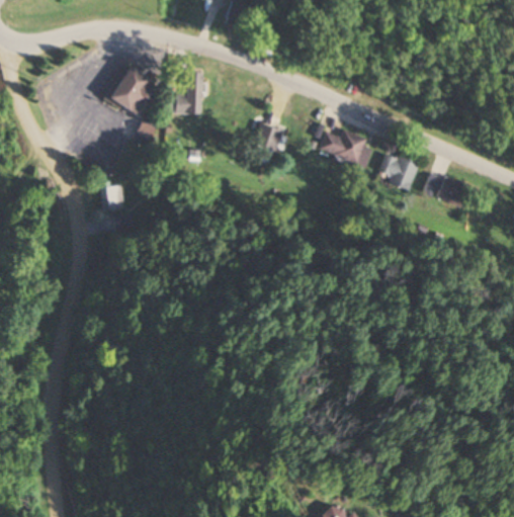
[(230,0),(222,23),(243,30),(252,2),(246,0),(230,0)]
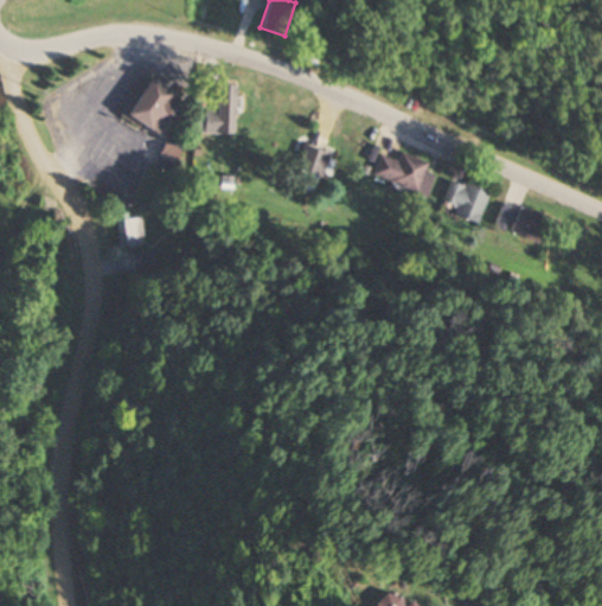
[(295,43),(307,11),(320,16),(307,48),(295,43)]
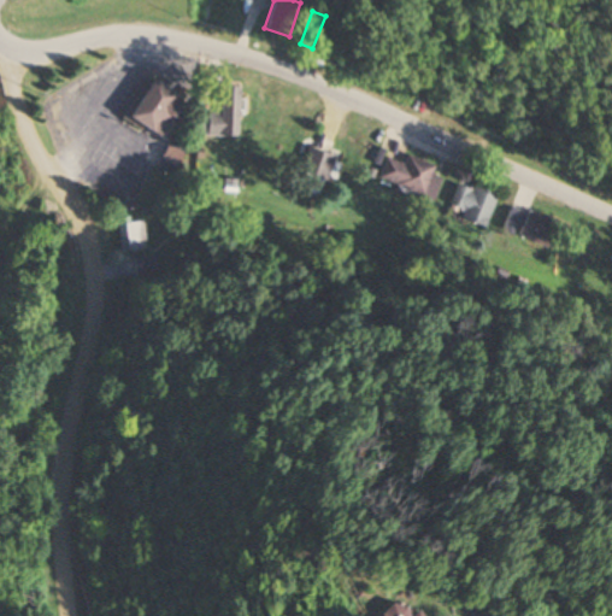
[(147,82),(124,118),(165,144),(176,128),(165,121),(172,109),(160,101),(166,94),(147,82)]
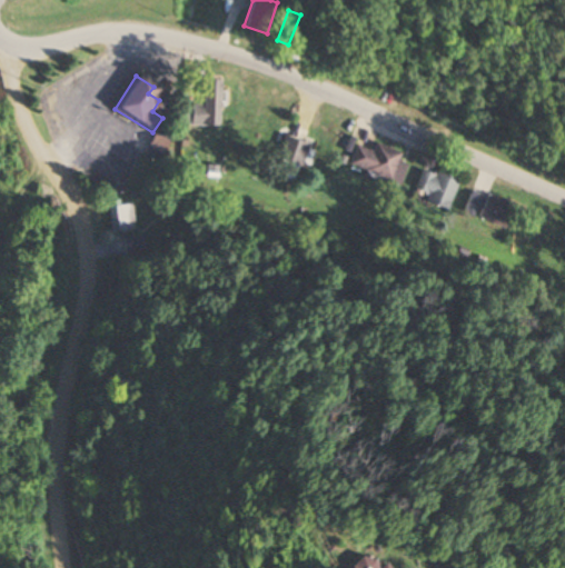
[(204,81),(202,105),(180,105),(179,125),(221,126),(222,81),(204,81)]
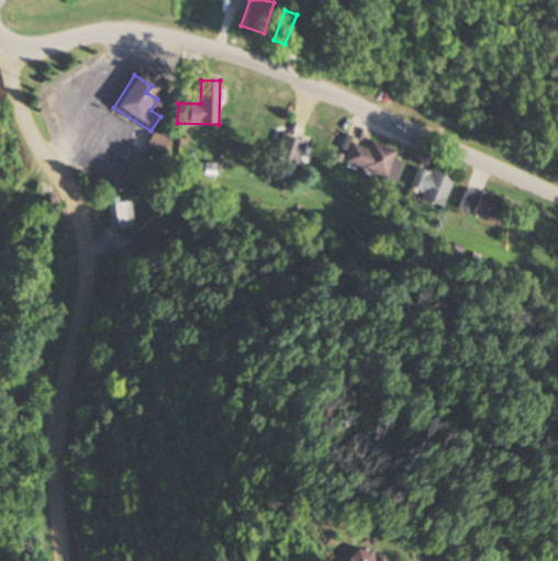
[(155,126),(144,149),(159,157),(170,134),(155,126)]
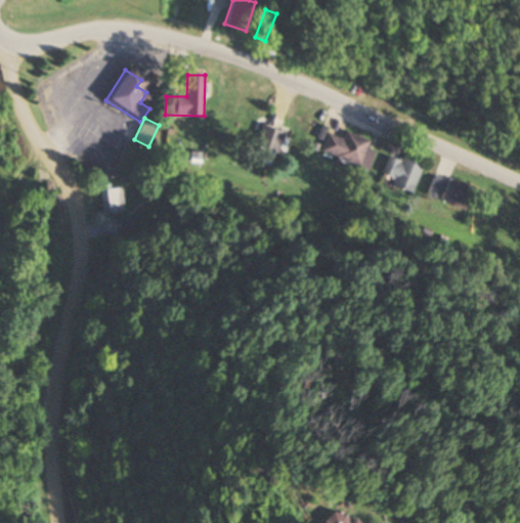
[(261,123),(253,144),(276,154),(285,132),(261,123)]
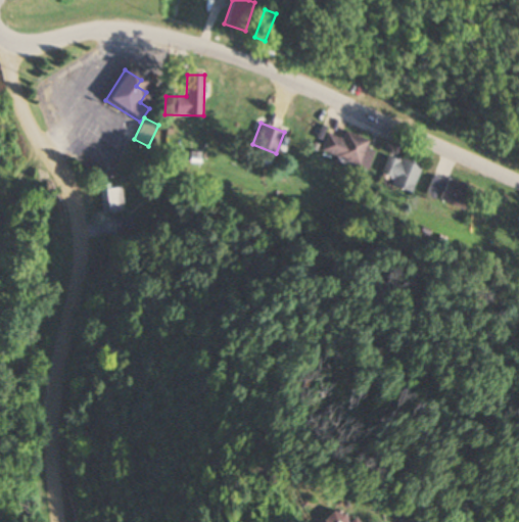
[(326,132),(342,138),(345,131),(370,140),(367,147),(377,151),(370,168),(357,162),(355,170),(334,161),(336,156),(319,149),(326,132)]
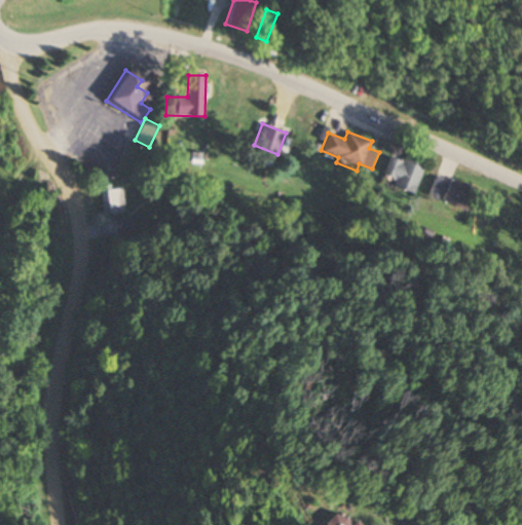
[(203,153),(191,152),(190,163),(202,164),(203,153)]
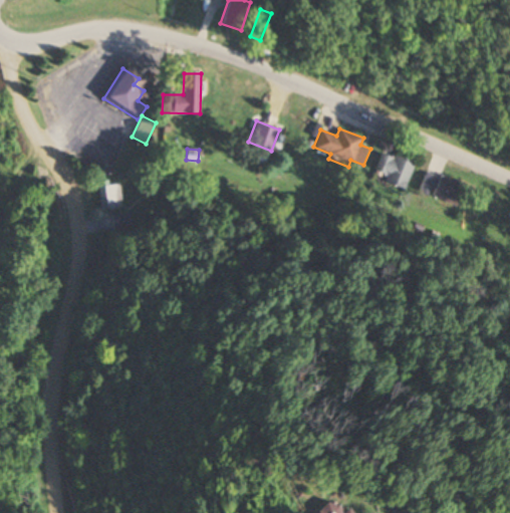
[(381,153),(394,160),(398,154),(418,165),(404,191),(385,180),(388,174),(374,167),(381,153)]
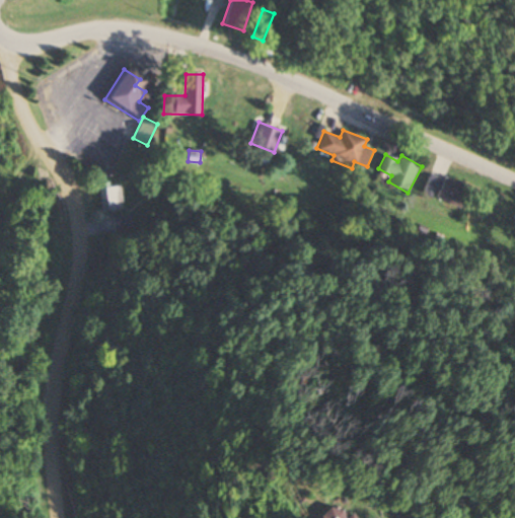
[(431,174),(441,178),(443,174),(469,187),(459,209),(423,192),(431,174)]
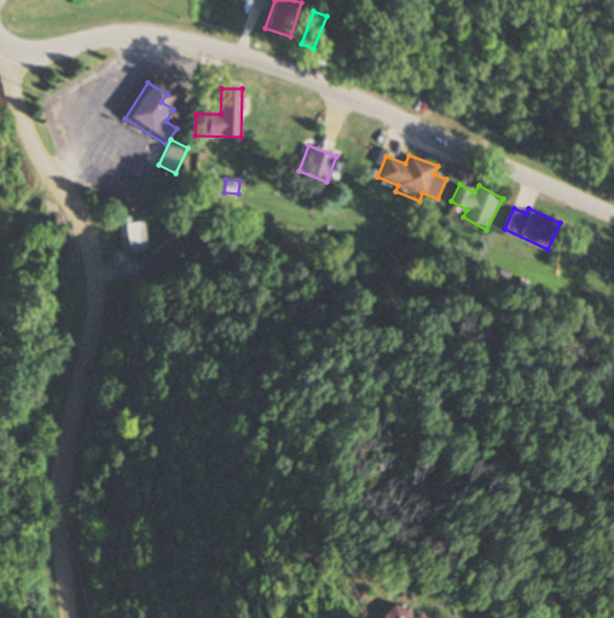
[(119,217),(123,250),(151,247),(146,221),(134,223),(133,215),(119,217)]
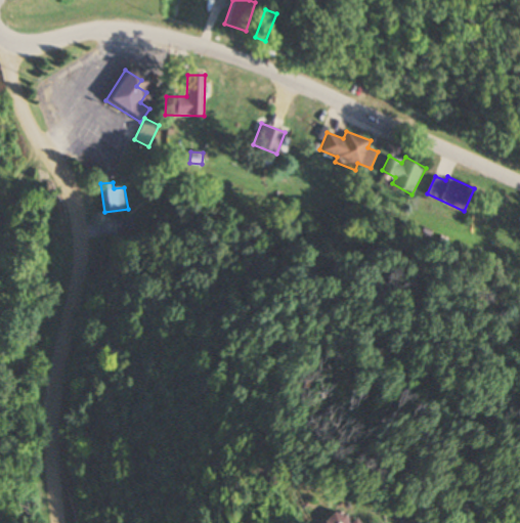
[(114,219),(117,241),(139,237),(136,216),(114,219)]
